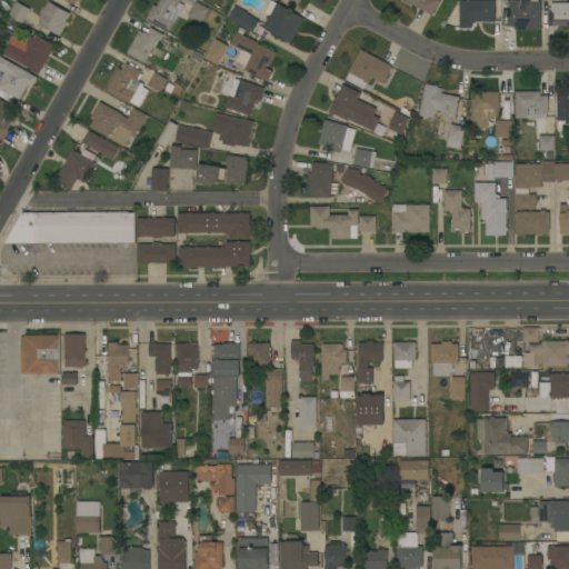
[(146,18),(153,5),(157,7),(160,0),(181,0),(180,3),(185,6),(169,31),(146,18)]
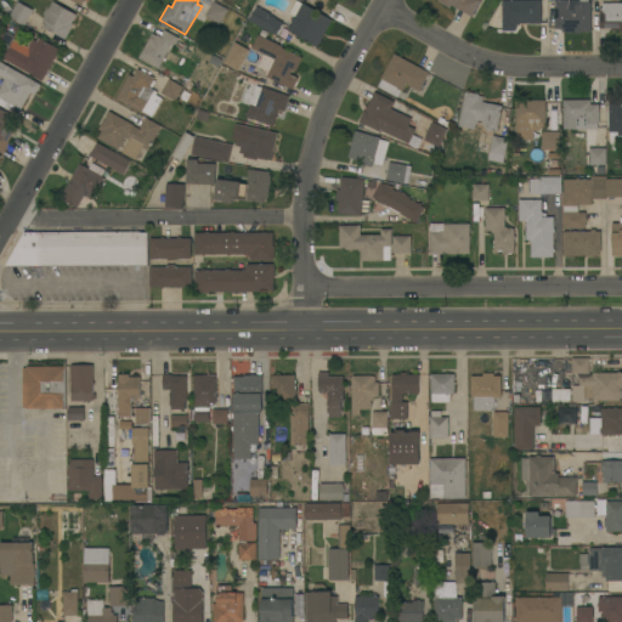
[(317,47),(287,30),(294,17),(288,13),(295,0),(301,4),(303,4),(332,21),(317,47)]
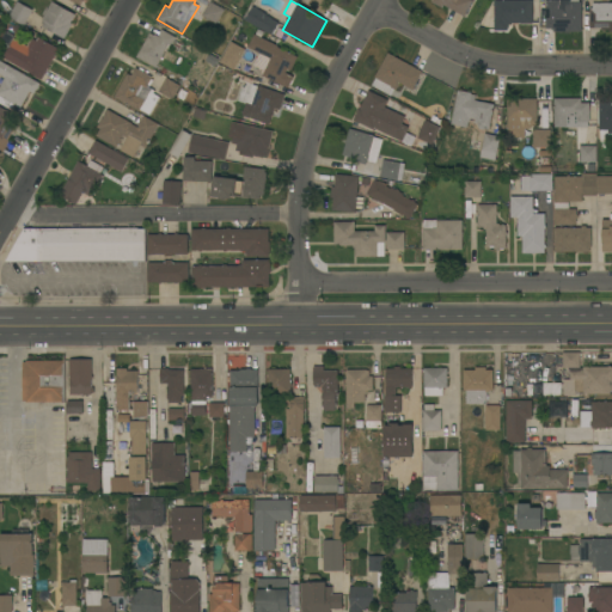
[(307,4),(310,0),(330,0),(330,1),(323,13),(307,4)]
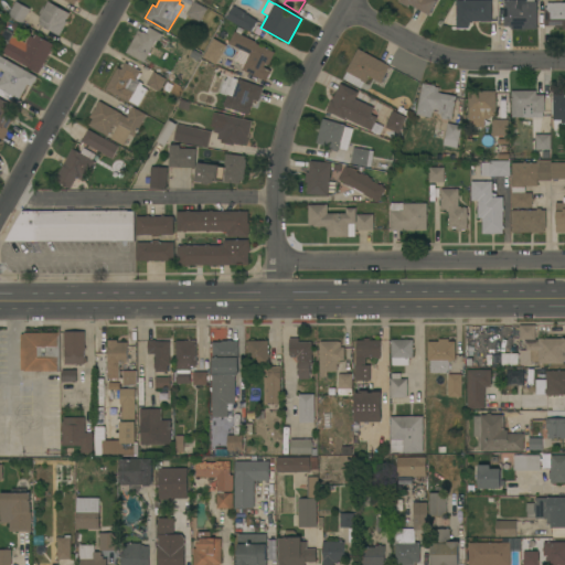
[(434,0),(436,1),(428,16),(409,4),(407,8),(398,2),(400,0),(434,0)]
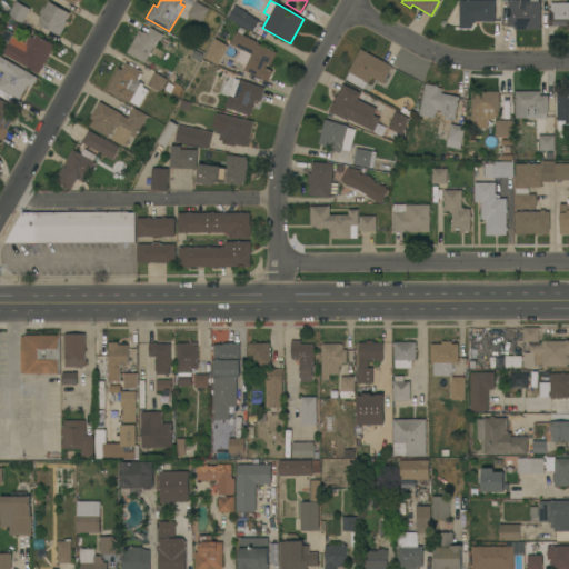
[(495,0),(495,22),(483,22),(483,21),(476,21),(476,23),(472,23),(472,29),(459,29),(459,0),(495,0)]
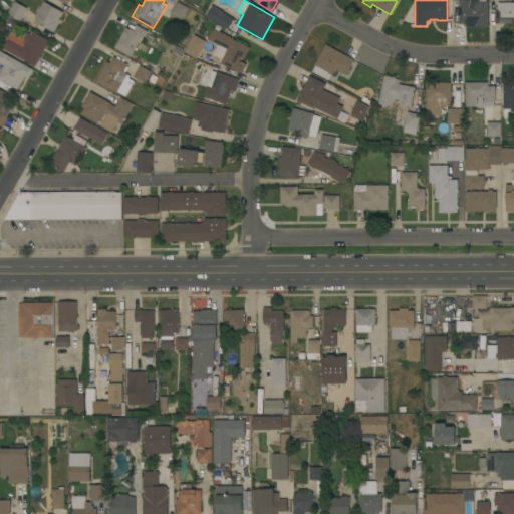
[(488,26),(464,27),(464,24),(458,24),(458,12),(457,12),(457,9),(458,9),(458,0),(470,0),(470,3),(478,3),(478,2),(488,2),(488,26)]
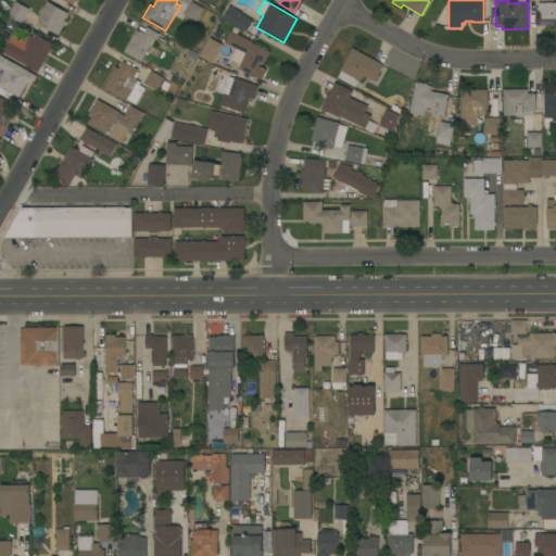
[(22,23),(8,15),(15,1),(29,10),(22,23)]
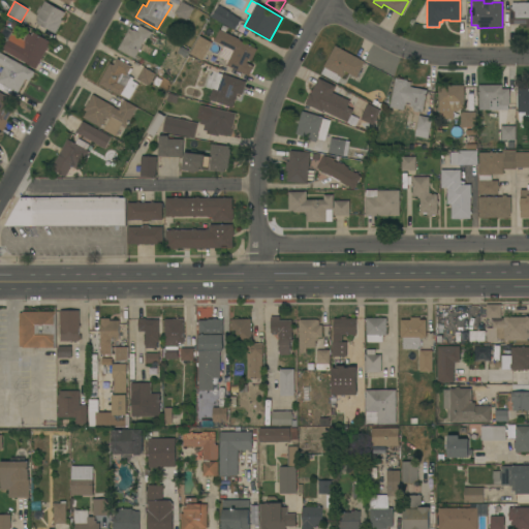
[(65,12),(61,20),(63,21),(55,34),(37,23),(38,21),(36,20),(37,18),(36,17),(44,1),(65,12)]
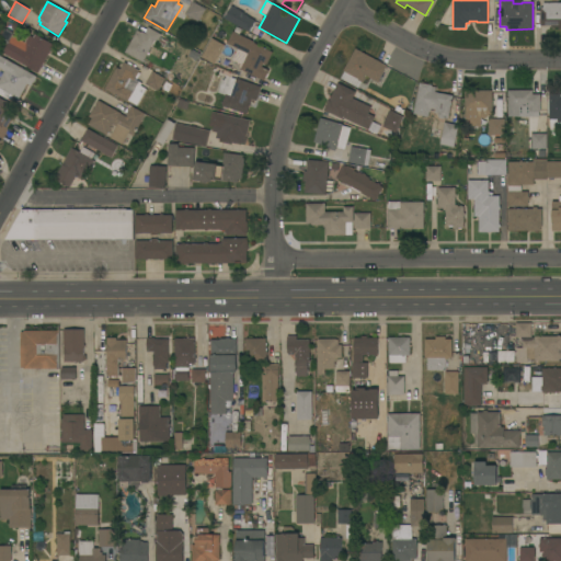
[(193,1),(205,9),(197,22),(185,14),(193,1)]
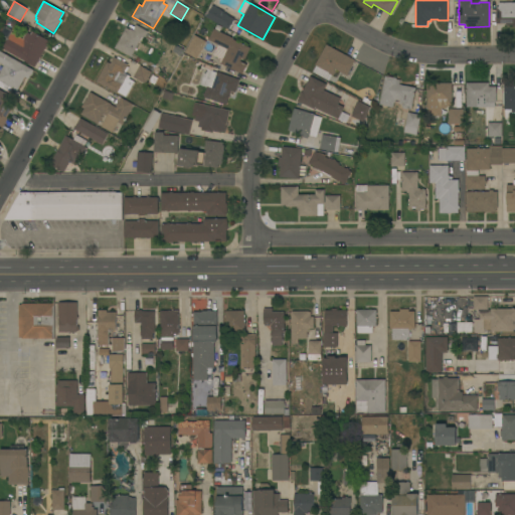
[(514,27),(512,27),(512,25),(506,25),(506,23),(496,23),(496,7),(499,7),(499,2),(514,2),(514,27)]
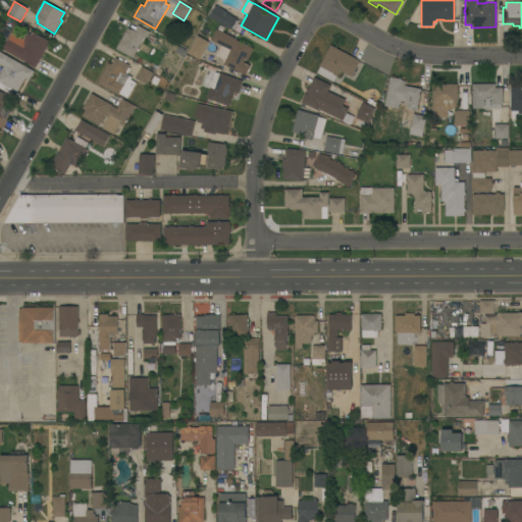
[(208,17),(215,5),(226,12),(226,13),(238,19),(231,30),(208,17)]
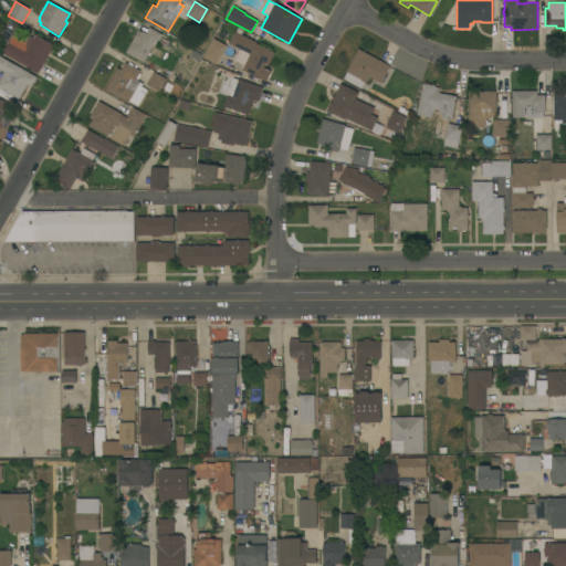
[(138,31),(143,33),(144,32),(146,33),(149,28),(163,34),(161,38),(168,41),(165,45),(158,42),(155,49),(153,48),(144,63),(126,53),(138,31)]
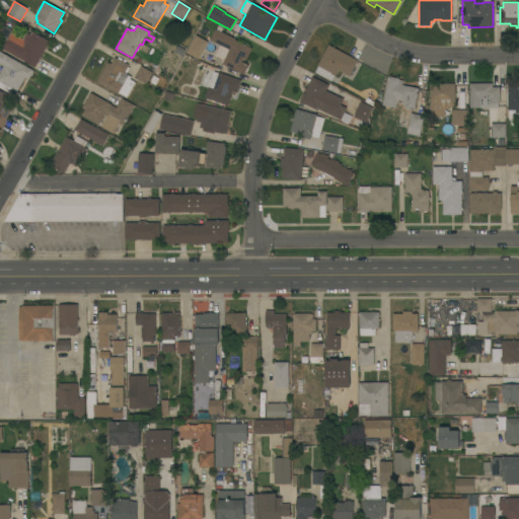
[(235,39),(234,40),(252,49),(246,60),(243,59),(242,62),(248,65),(244,75),(222,64),(222,63),(221,62),(222,60),(214,56),(220,45),(210,41),(215,28),(235,39)]
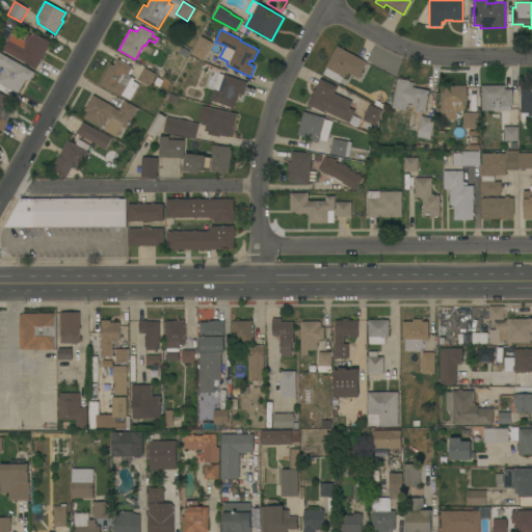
[(35,70),(25,63),(2,50),(11,34),(22,41),(26,33),(31,36),(33,32),(51,43),(35,70)]
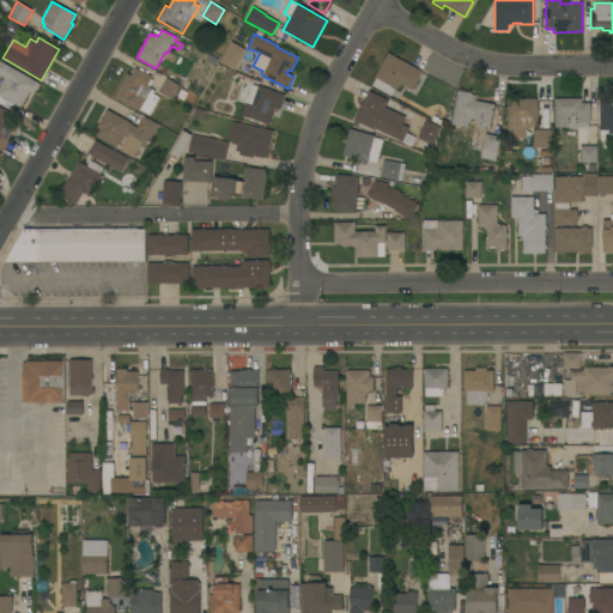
[(231,42),(246,49),(234,71),(219,62),(231,42)]
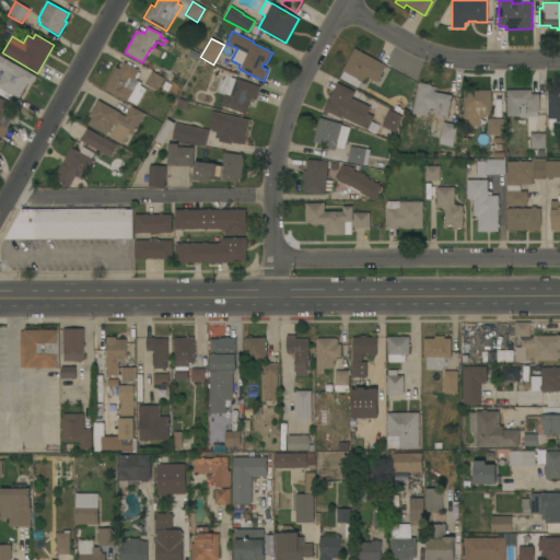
[(386,66),(377,82),(365,76),(362,82),(361,81),(357,88),(339,79),(343,71),(342,71),(354,48),(386,66)]
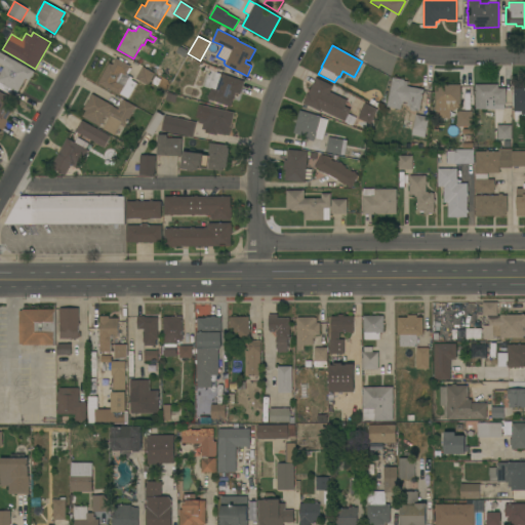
[(0,52),(34,72),(29,81),(26,79),(17,92),(0,81),(0,74),(4,67),(0,64),(0,52)]
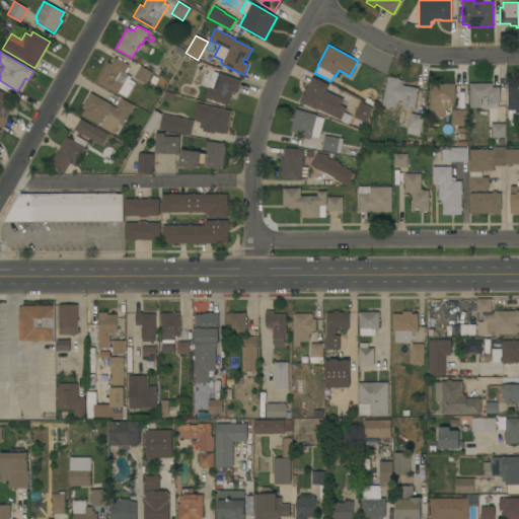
[(107,62),(110,64),(115,58),(129,66),(128,67),(130,68),(126,74),(131,77),(130,79),(135,82),(127,97),(119,93),(118,94),(96,82),(107,62)]
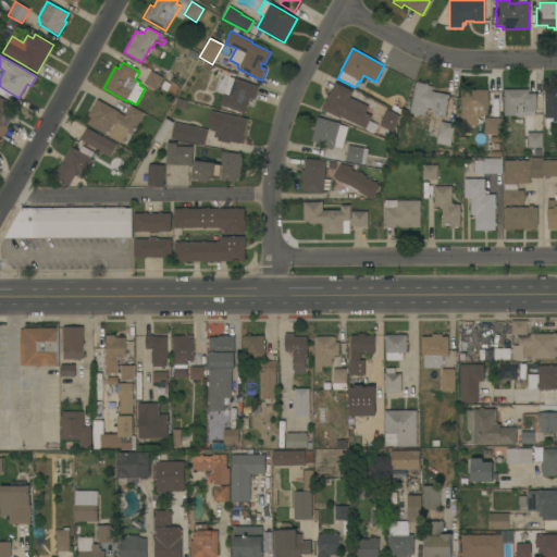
[(151,71),(164,78),(157,90),(145,84),(151,71)]
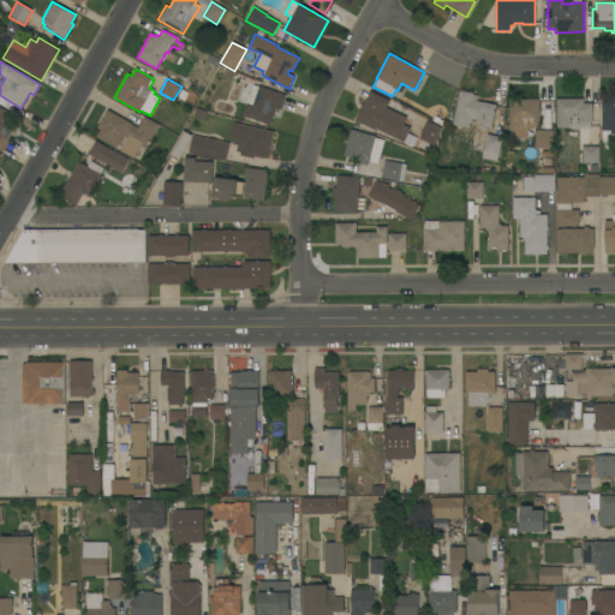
[(243,117),(254,85),(258,87),(258,85),(286,95),(281,112),(275,109),(270,126),(243,117)]
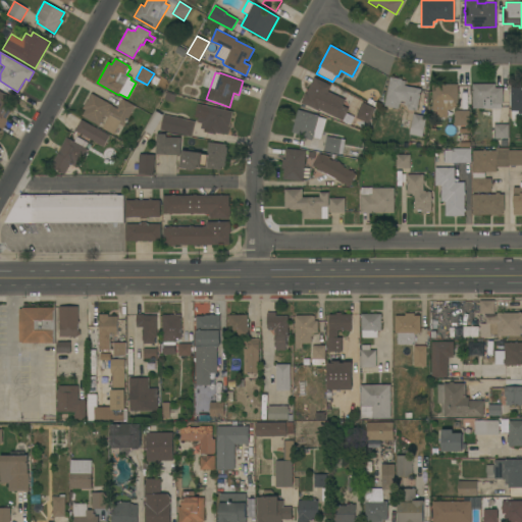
[(402,80),(402,81),(406,82),(405,86),(421,89),(417,110),(413,109),(413,111),(408,110),(408,108),(407,108),(408,106),(404,106),(405,102),(401,101),(400,104),(398,110),(395,109),(395,108),(384,106),(390,76),(402,80)]
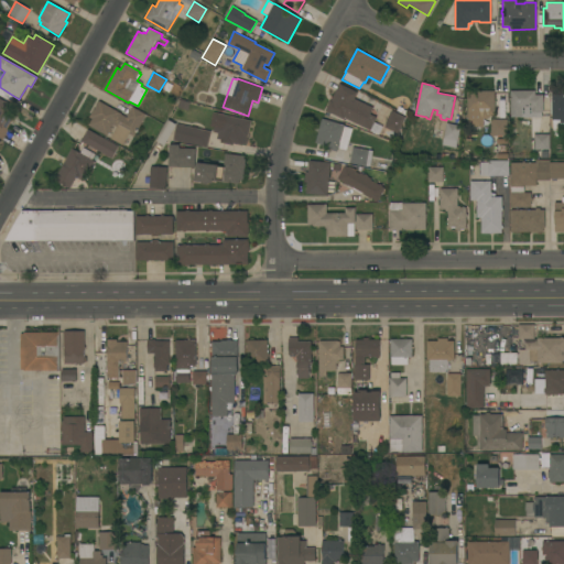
[(346,119),(346,120),(325,111),(329,101),(331,101),(339,84),(357,93),(355,99),(373,108),(370,115),(377,118),(370,130),(346,119)]
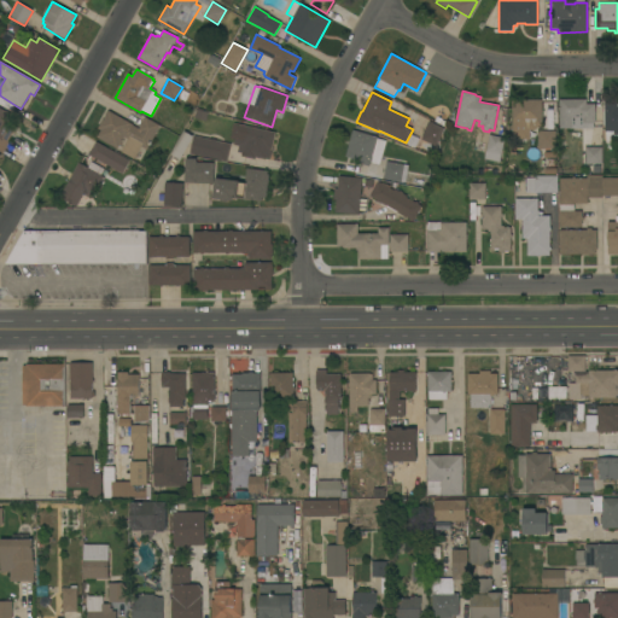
[(559,128),(559,99),(587,99),(587,104),(595,104),(595,123),(594,123),(594,129),(559,128)]
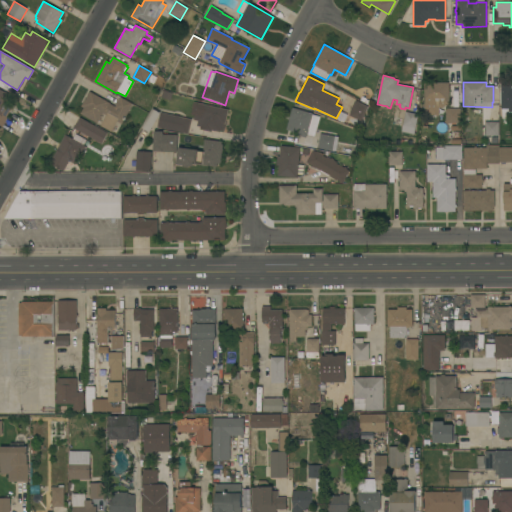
[(511,119),(502,119),(502,109),(501,109),(501,82),(511,82),(511,88),(511,119)]
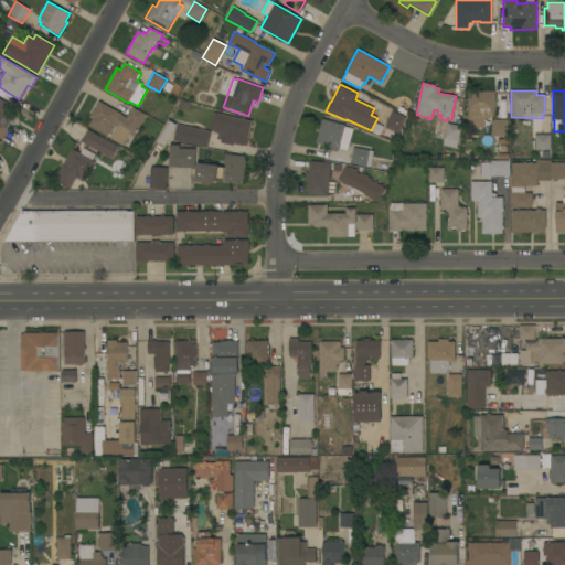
[(496,92),(496,116),(487,116),(487,119),(468,119),(468,92),(496,92)]
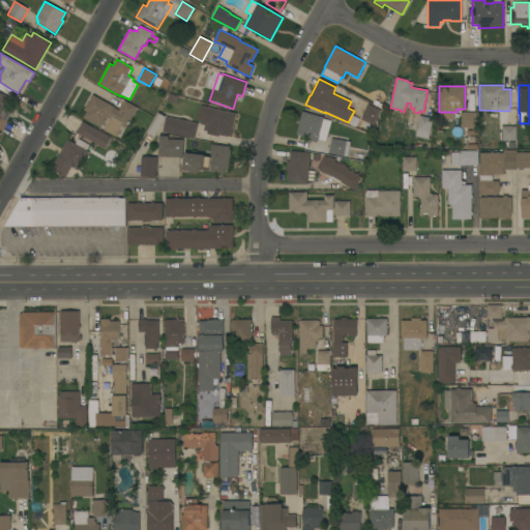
[(0,129),(0,92),(13,100),(9,107),(13,109),(6,121),(7,122),(2,131),(0,129)]
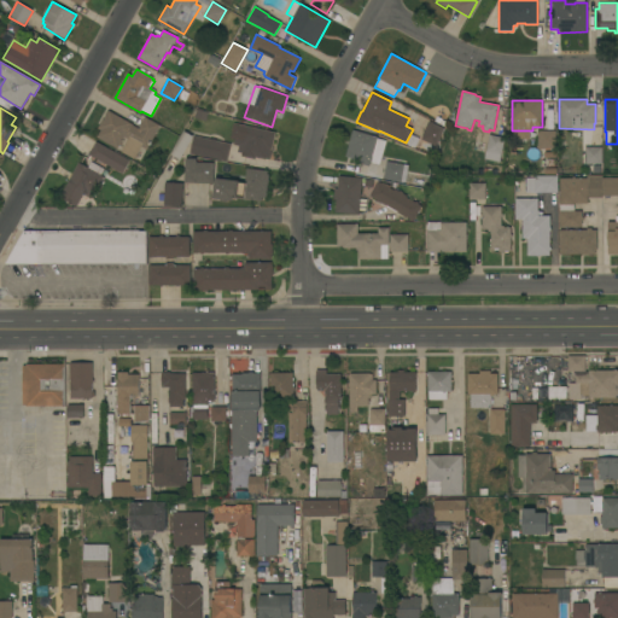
[(133,124),(133,126),(139,128),(145,117),(161,126),(146,150),(141,147),(134,159),(121,152),(128,140),(124,138),(117,149),(97,138),(100,130),(98,129),(103,120),(104,120),(109,111),(133,124)]
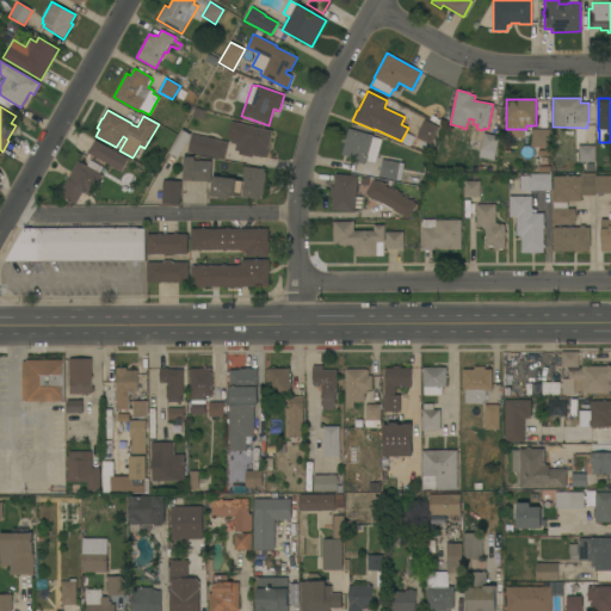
[(418,135),(417,135),(423,123),(424,123),(425,121),(439,127),(431,144),(417,139),(418,135)]
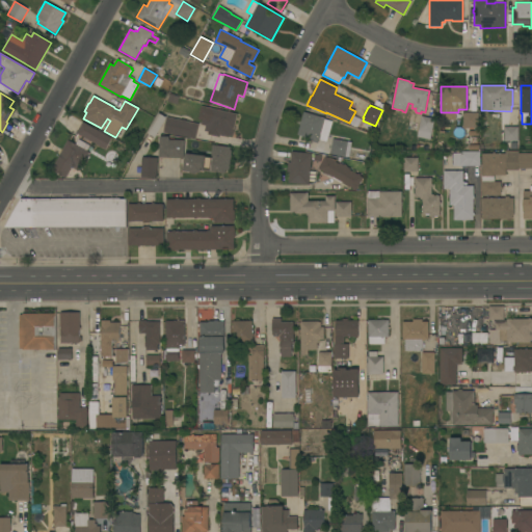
[(237,114),(234,127),(235,128),(233,138),(220,135),(219,137),(210,135),(210,132),(204,131),(205,126),(201,125),(202,120),(204,107),(237,114)]
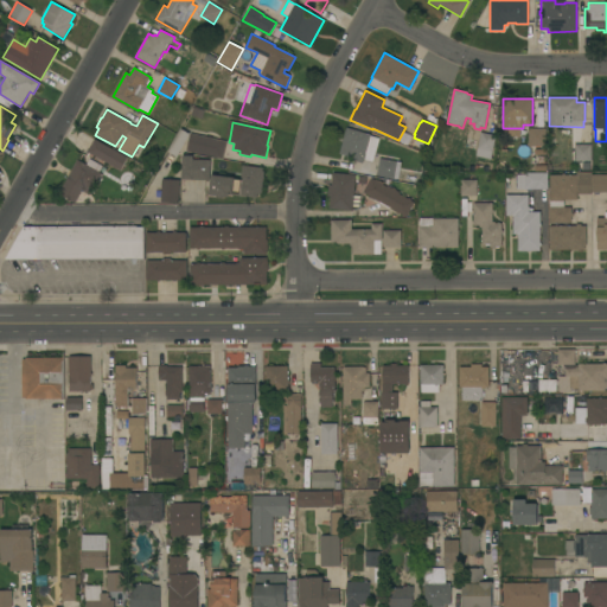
[(346,128),(371,135),(371,136),(379,139),(372,161),(364,159),(363,164),(352,160),(352,158),(339,154),(346,128)]
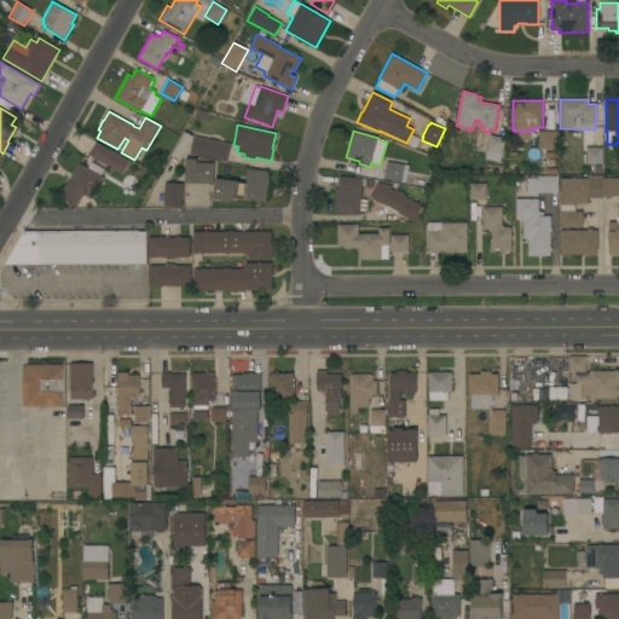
[(556,131),(556,149),(538,149),(538,131),(556,131)]
